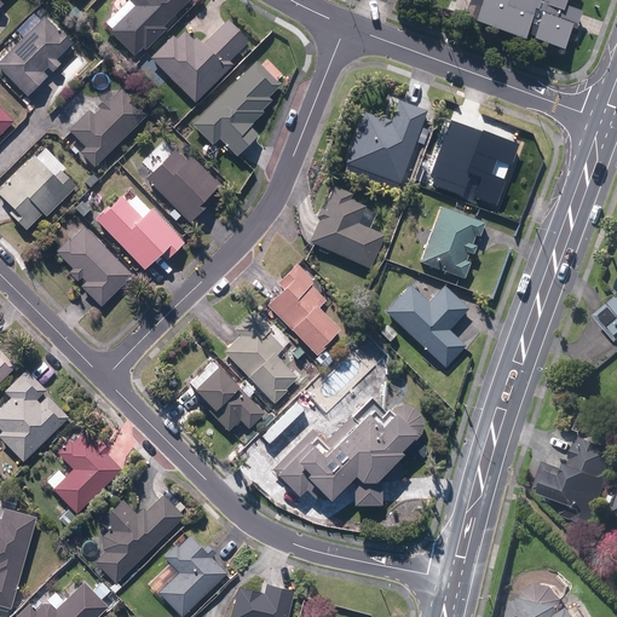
[(113,29),(138,53),(146,46),(149,48),(168,28),(166,26),(191,0),(133,0),(138,4),(113,29)]
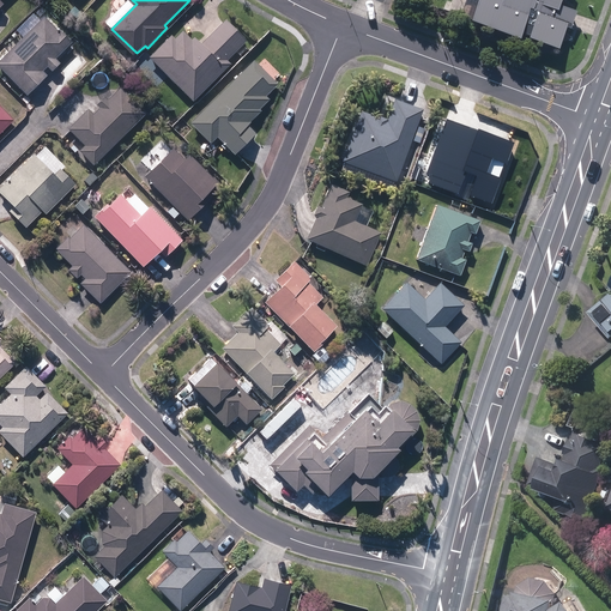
[(524,31),(560,44),(568,24),(572,26),(578,11),(564,5),(563,11),(558,8),(561,0),(479,0),(473,18),(521,36),(524,31)]
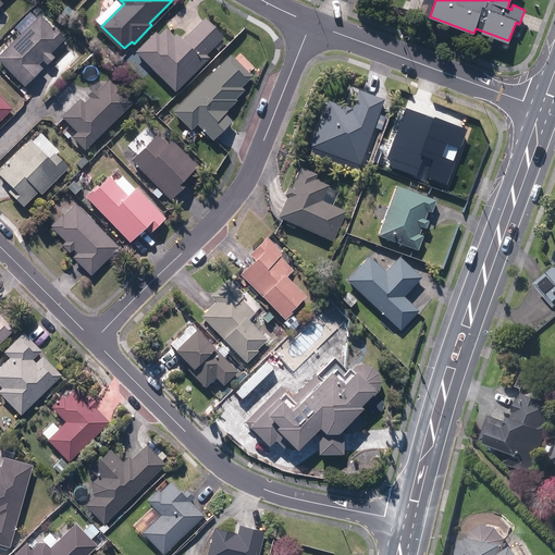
[(33,9),(38,15),(44,10),(38,4),(33,9)]
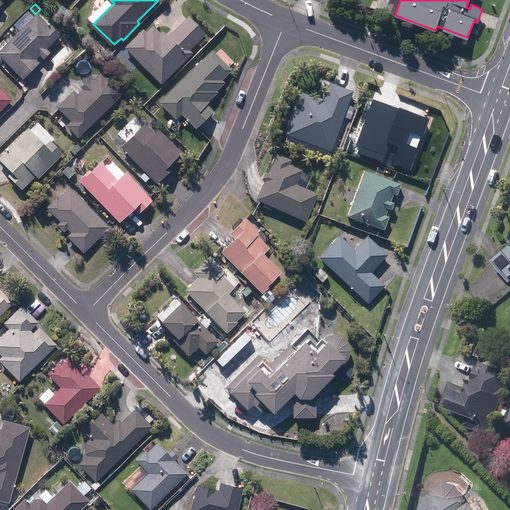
[(0,49),(0,56),(22,79),(37,63),(33,59),(38,55),(42,59),(48,53),(44,49),(58,36),(48,25),(47,26),(35,14),(0,49)]
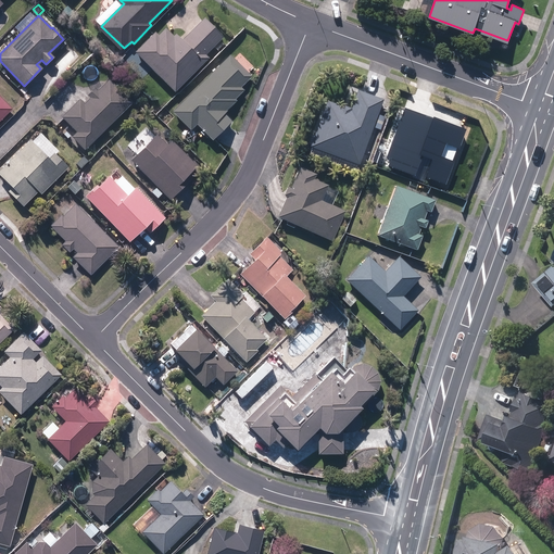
[(138,51),(177,90),(211,58),(206,54),(216,45),(222,51),(228,45),(222,39),(225,36),(206,17),(196,29),(185,39),(178,33),(176,36),(168,27),(161,35),(158,32),(138,51)]
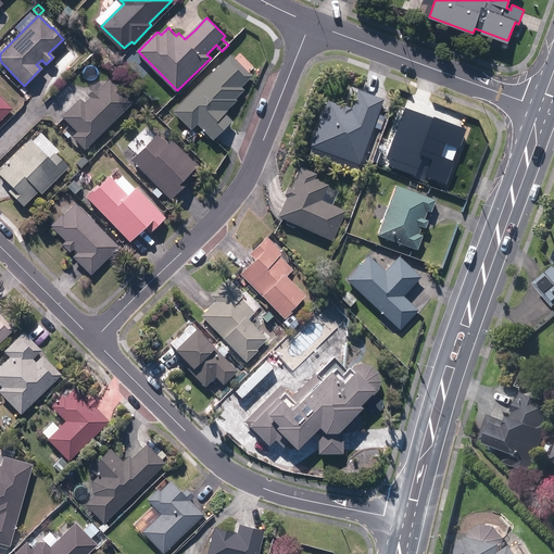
[(199,122),(215,138),(234,120),(226,112),(238,100),(237,98),(246,89),(242,86),(253,75),(233,54),(175,111),(192,128),(199,122)]
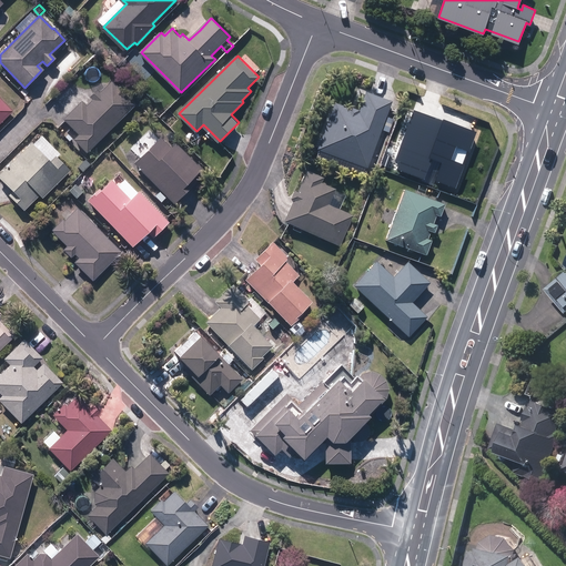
[(74,139),(87,152),(135,104),(112,80),(100,92),(98,90),(91,97),(93,99),(87,107),(82,101),(63,119),(79,134),(74,139)]
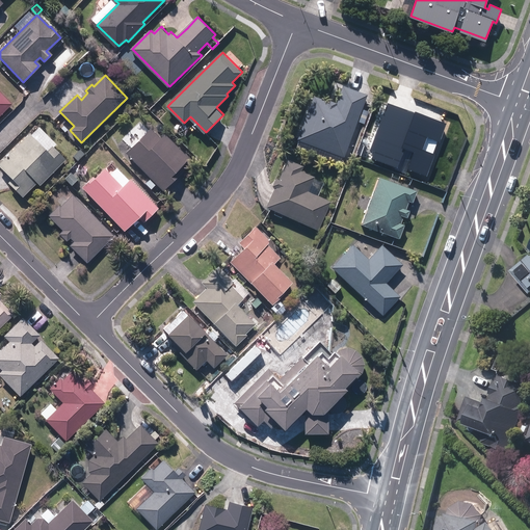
[(299,139),(346,156),(369,95),(345,85),(338,104),(316,96),(299,139)]
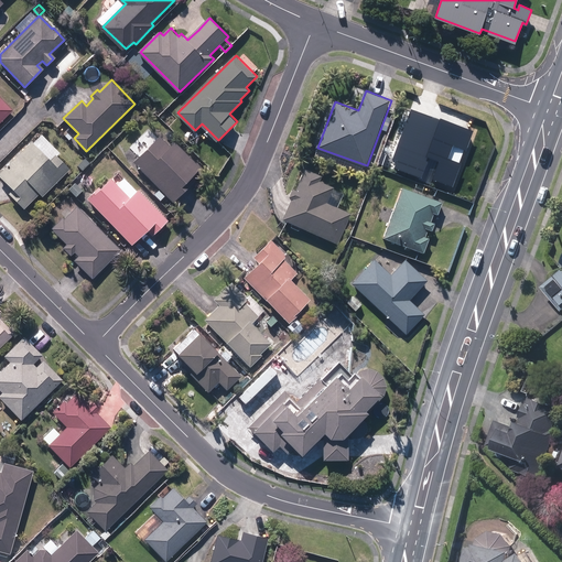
[(0,122),(13,110),(0,97),(0,122)]
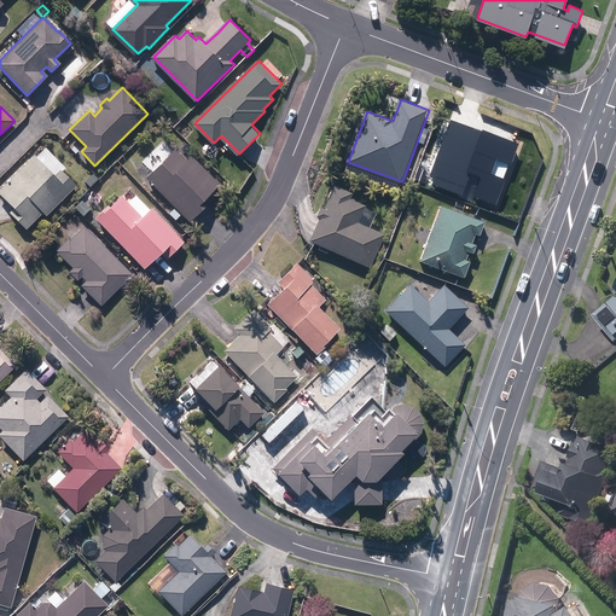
[(481,199),(511,210),(522,184),(516,181),(521,169),(518,163),(506,158),(512,140),(487,131),(482,144),(477,141),(472,132),(453,125),(439,162),(454,168),(446,189),(481,202),(481,199)]
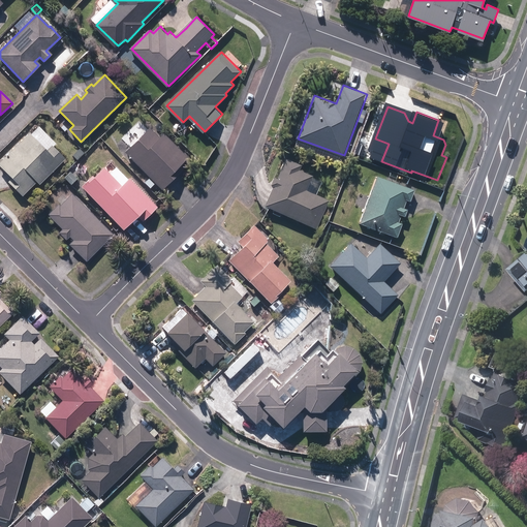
[(124,152),(161,189),(171,179),(182,168),(179,165),(186,157),(163,133),(158,137),(149,128),(124,152)]
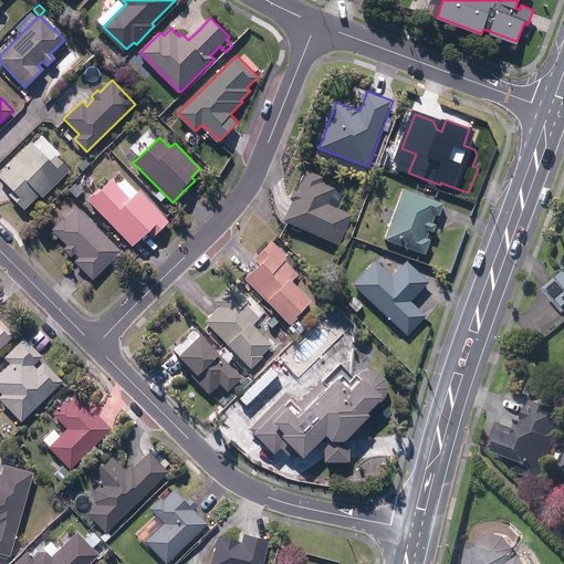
[(9,195),(23,209),(38,195),(41,197),(69,170),(54,156),(49,162),(31,144),(0,173),(0,178),(3,181),(12,191),(9,195)]
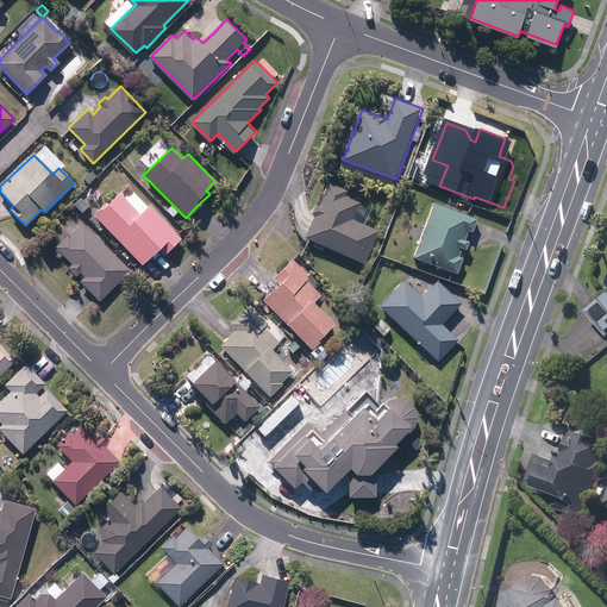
[(412,175),(419,177),(423,168),(415,166),(412,175)]
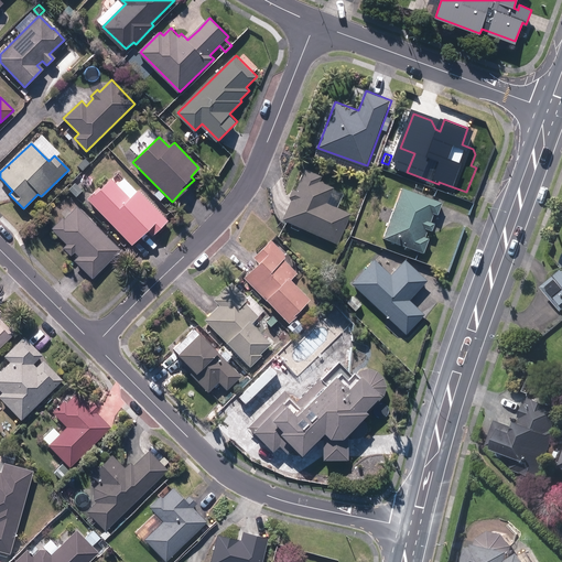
[(285,218),(339,242),(352,214),(327,202),(334,186),(321,181),(323,176),(307,170),(298,190),(294,188),(291,196),(294,197),(285,218)]
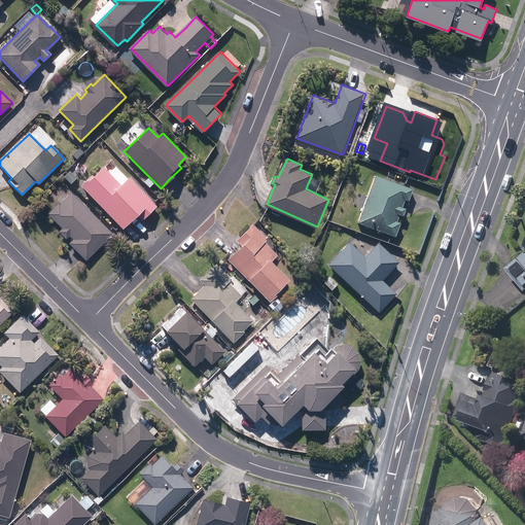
[(81,186),(123,229),(130,221),(136,215),(141,219),(155,206),(128,178),(127,179),(114,166),(108,173),(102,167),(81,186)]
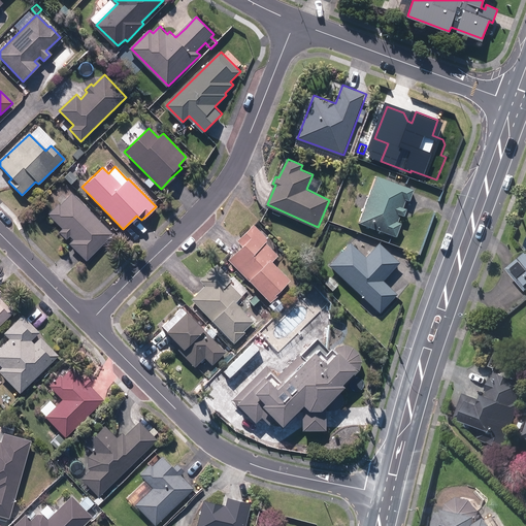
[(67,176),(73,184),(79,177),(72,171),(67,176)]
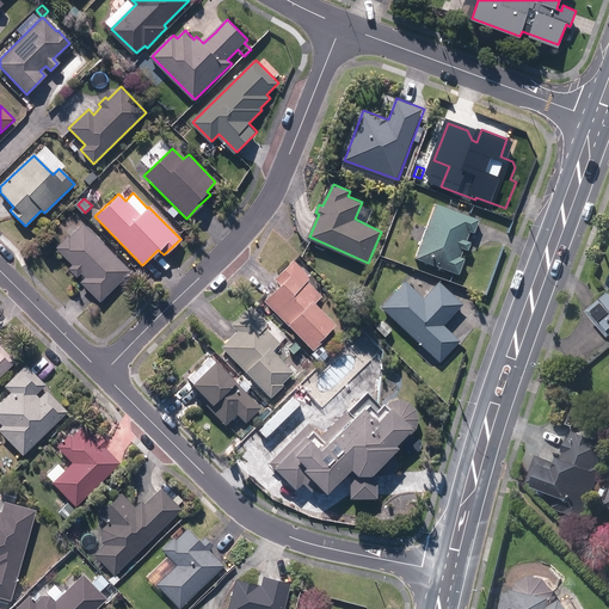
[(418,257),(461,272),(466,259),(461,257),(465,247),(469,248),(473,241),(468,240),(472,231),(475,232),(480,219),(438,203),(418,257)]
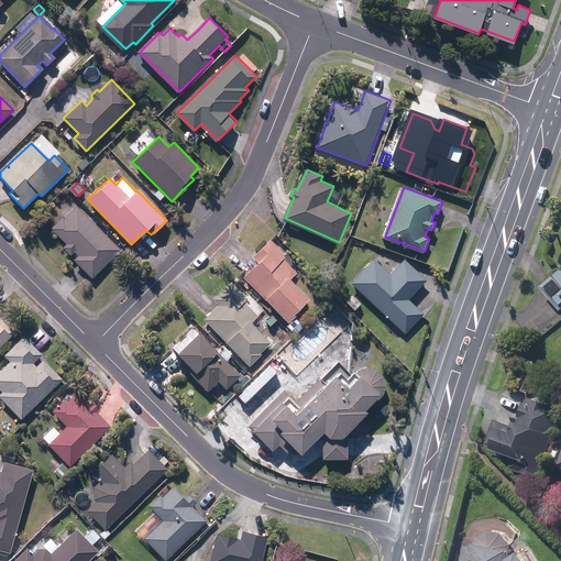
[(81,268),(90,276),(118,249),(75,206),(63,218),(62,217),(51,227),(66,243),(62,248),(69,255),(74,251),(77,255),(73,260),(81,268)]
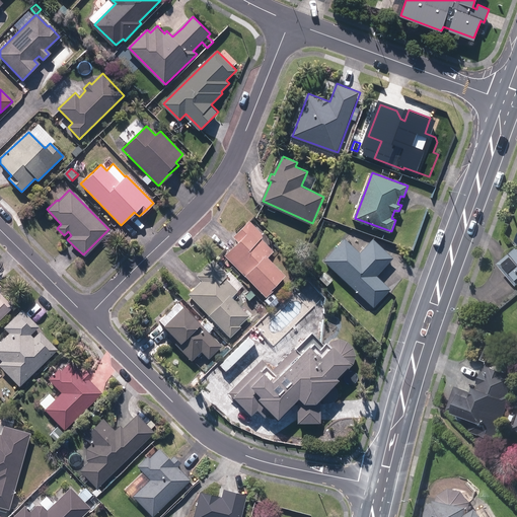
[(223,254),(264,296),(275,286),(273,284),(283,275),(265,256),(271,250),(259,237),(261,234),(247,220),(232,236),(237,240),(231,245),(223,254)]
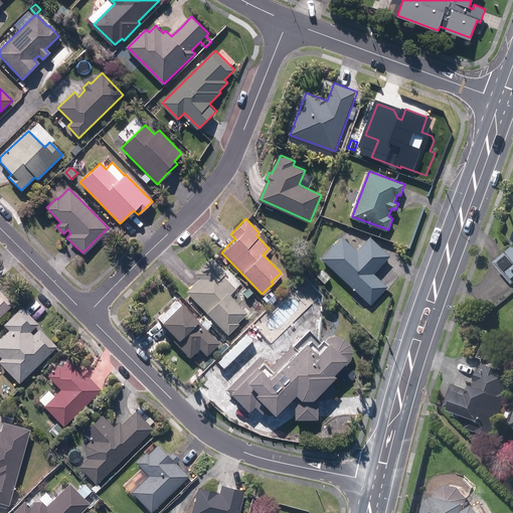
[(323,259),(372,304),(388,286),(375,274),(391,255),(371,236),(358,250),(344,236),(323,259)]
